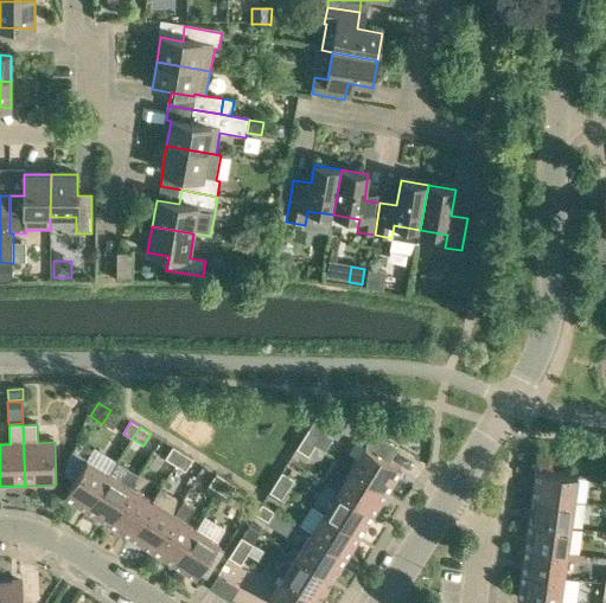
[(310,430),(303,440),(316,448),(321,437),(310,430)]
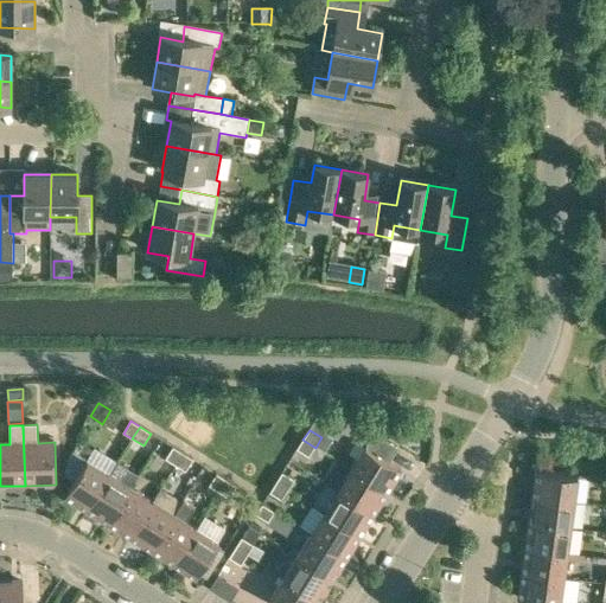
[(316,448),(303,440),(297,449),(310,457),(316,448)]
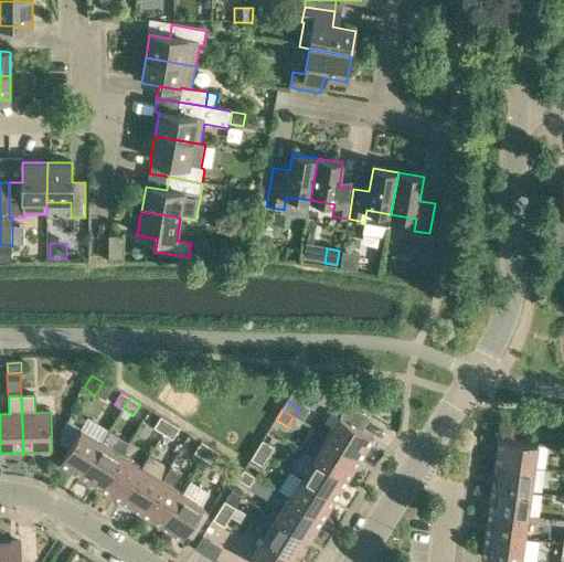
[(153,428),(163,434),(170,423),(161,417),(153,428)]
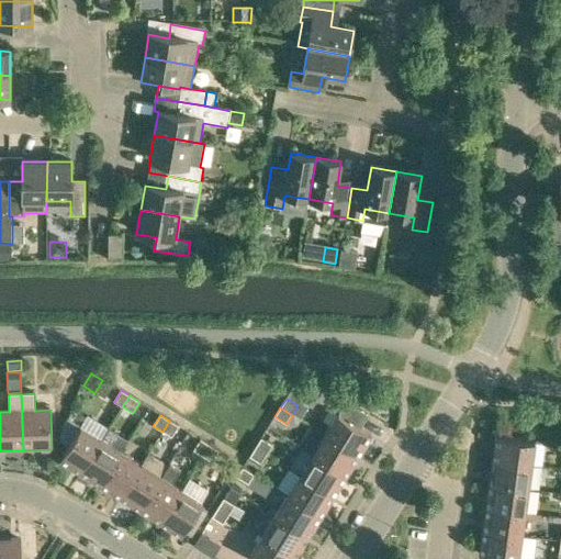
[(338,415),(325,436),(359,457),(372,436),(338,415)]
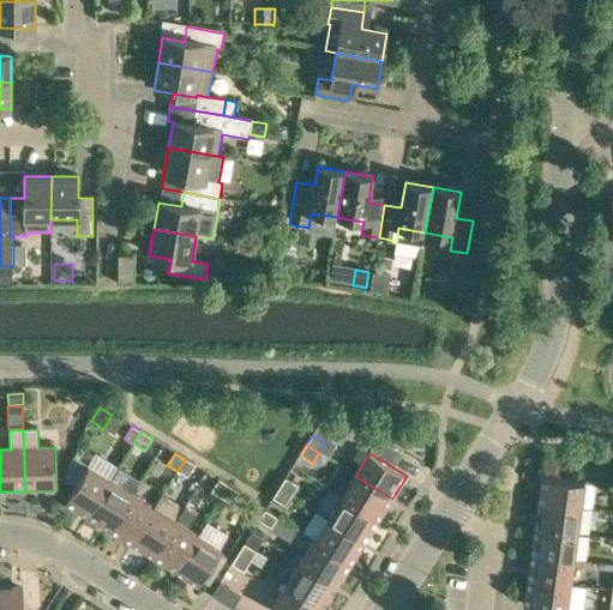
[(65,482),(74,488),(77,485),(88,466),(74,458),(70,466),(65,482)]
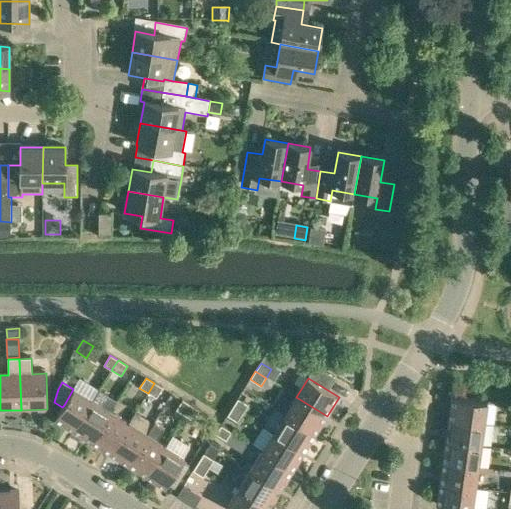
[(154,383),(148,393),(157,398),(163,388),(154,383)]
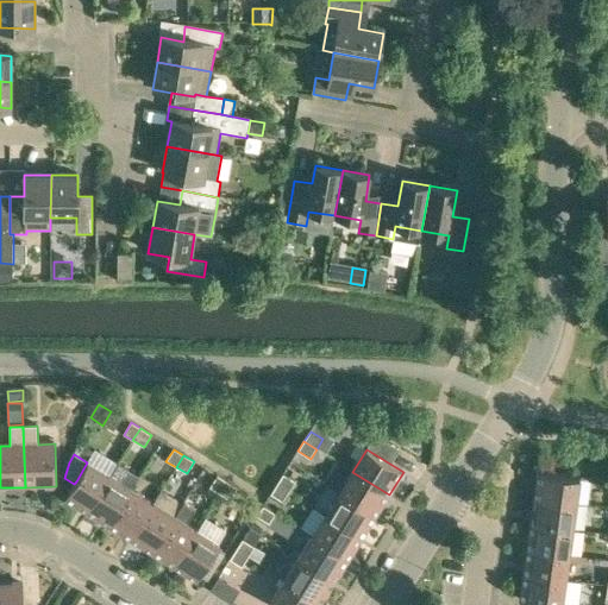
[(66,499),(87,512),(110,477),(87,462),(76,481),(74,484),(66,499)]
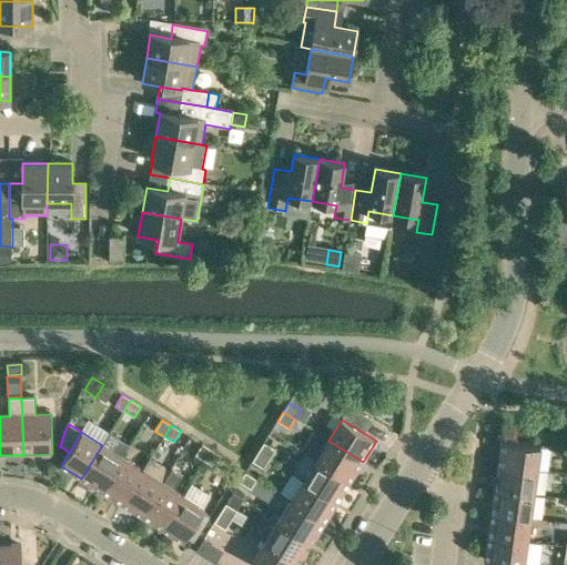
[(328,441),(316,461),(350,482),(363,462),(328,441)]
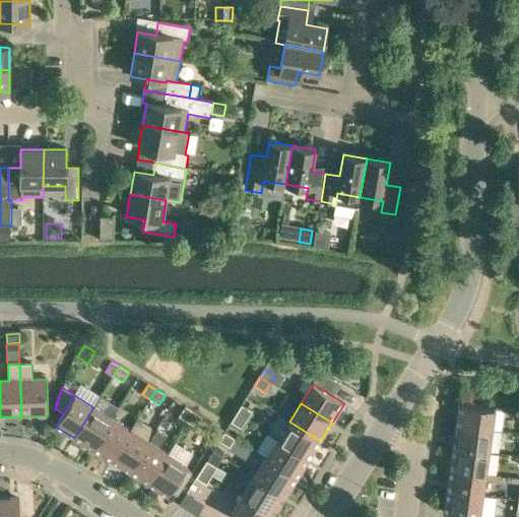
[(459,404),(456,427),(492,432),(495,409),(459,404)]
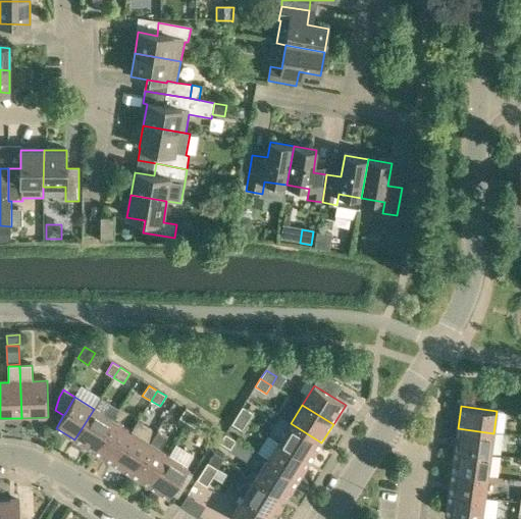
[(243,408),(238,416),(248,422),(253,413),(243,408)]
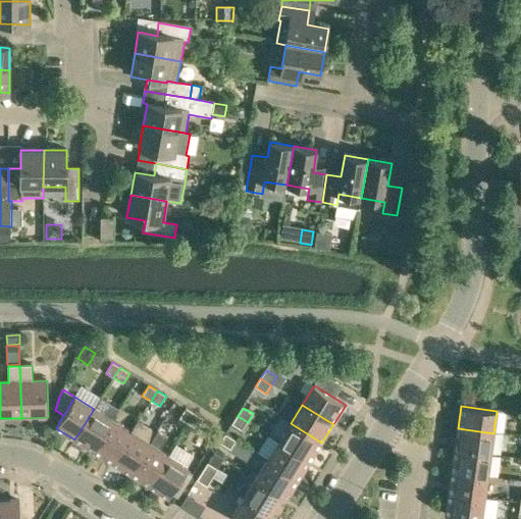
[(94,409),(74,439),(94,452),(113,420),(94,409)]
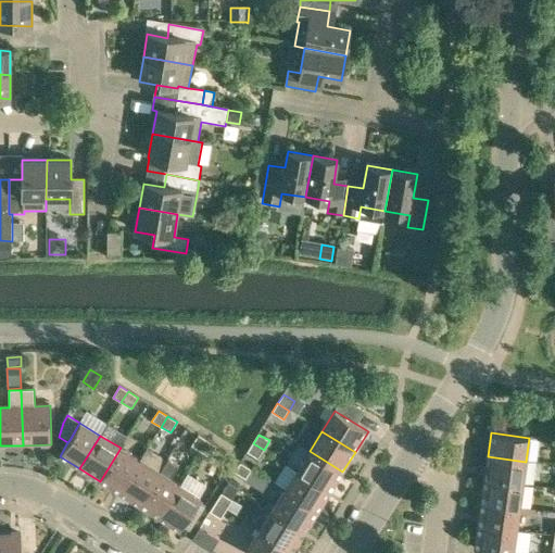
[(191,447),(201,452),(207,441),(199,436),(191,447)]
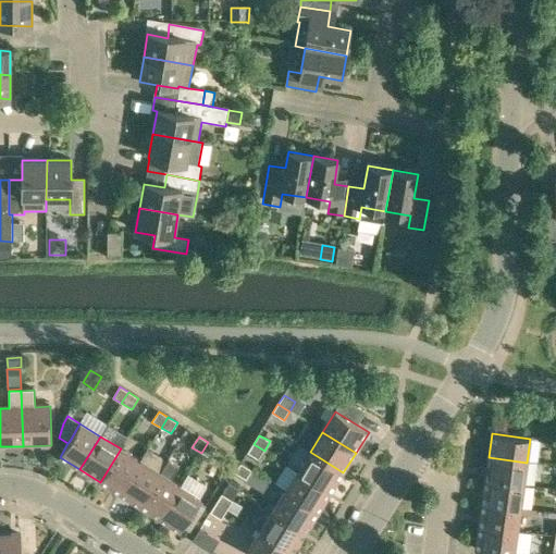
[(208,442),(201,453),(210,458),(218,447),(208,442)]
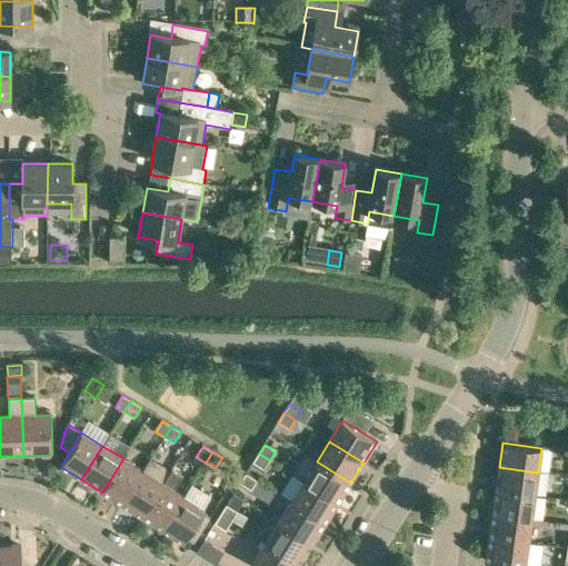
[(270,460),(259,454),(253,464),(263,470),(270,460)]
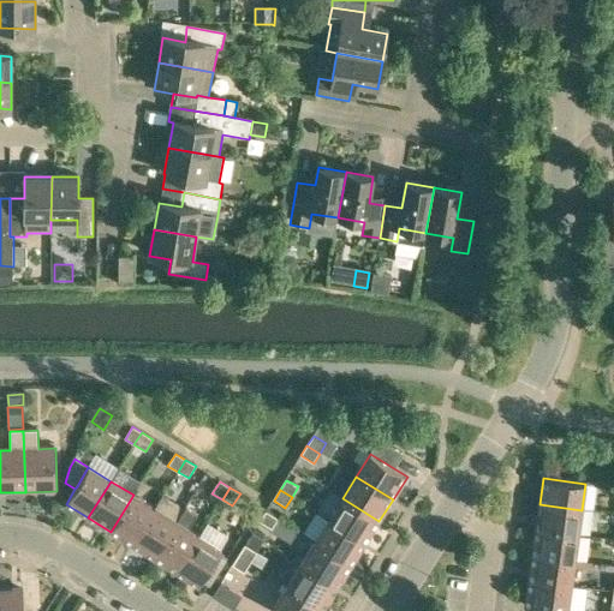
[(133,495),(111,532),(132,545),(155,509),(133,495)]
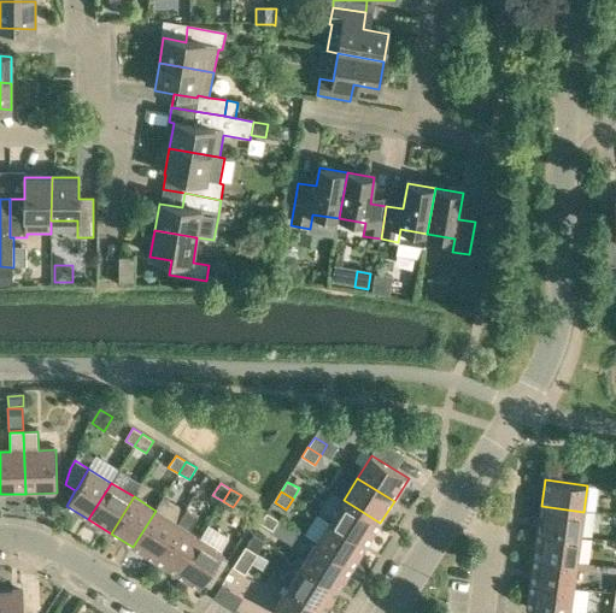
[(156,511),(133,547),(154,561),(186,512),(164,499),(156,511)]
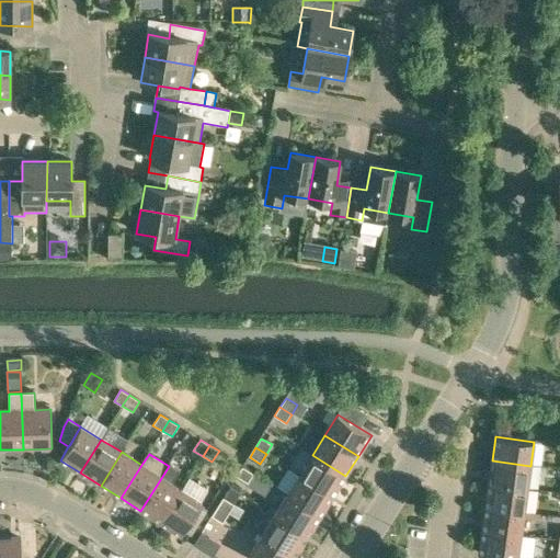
[(312,455),(300,475),(333,496),(345,476),(312,455)]
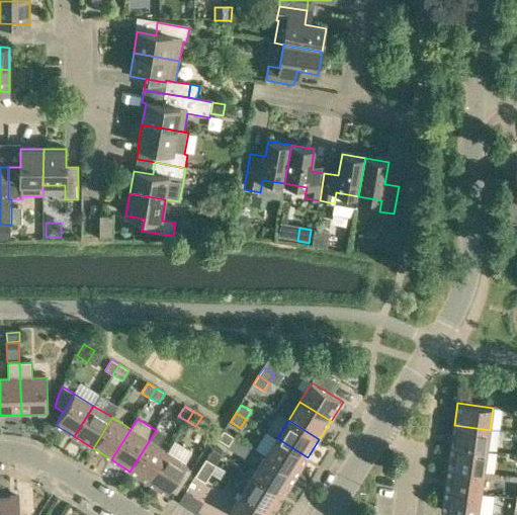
[(454,425),(451,446),(487,451),(490,430),(454,425)]
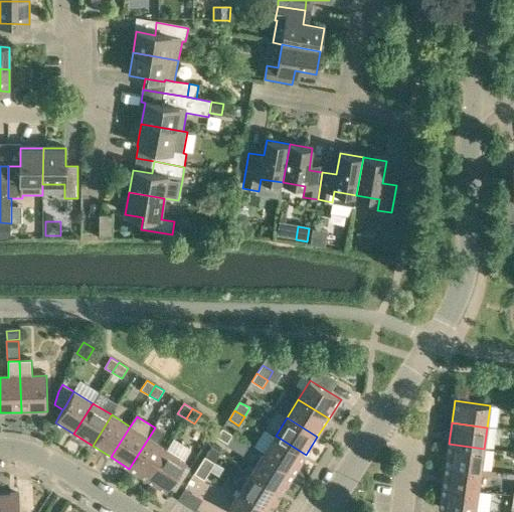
[(155,428),(129,469),(148,480),(167,450),(158,444),(165,434),(155,428)]
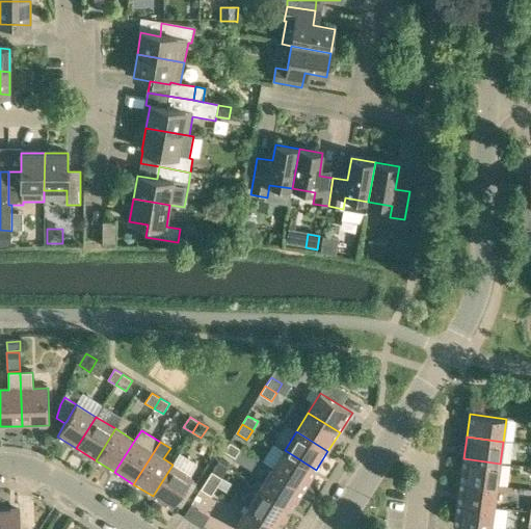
[(240,449),(230,443),(224,451),(235,458),(240,449)]
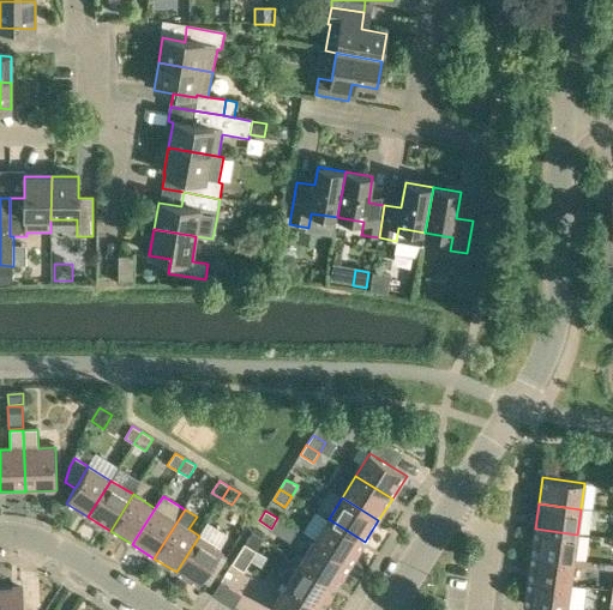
[(329,519),(314,542),(352,565),(365,542),(329,519)]
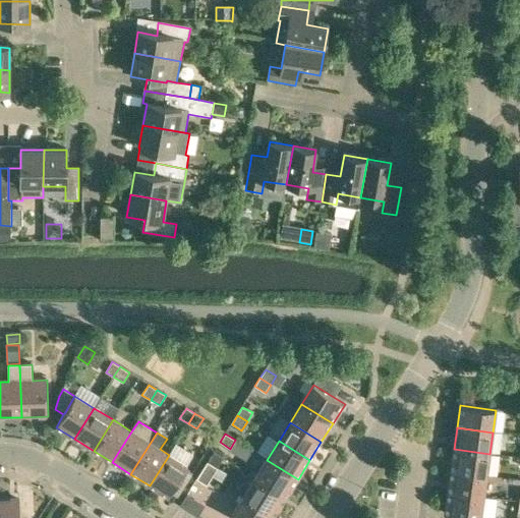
[(237,456),(246,462),(253,451),(244,446),(237,456)]
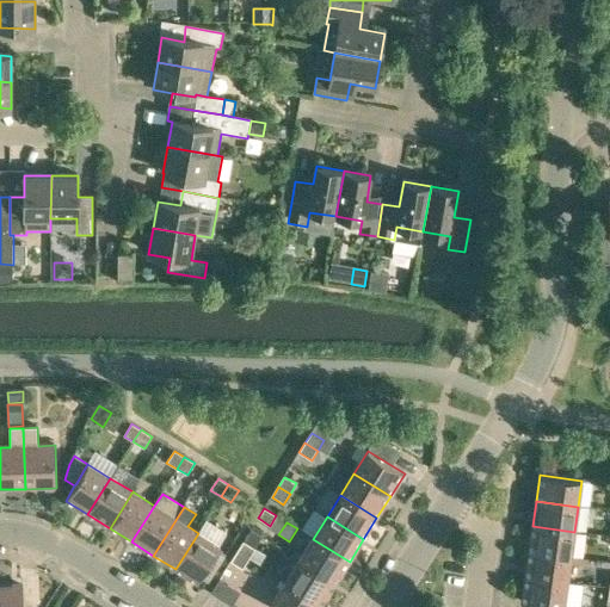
[(533,526),(529,552),(571,558),(574,532),(533,526)]
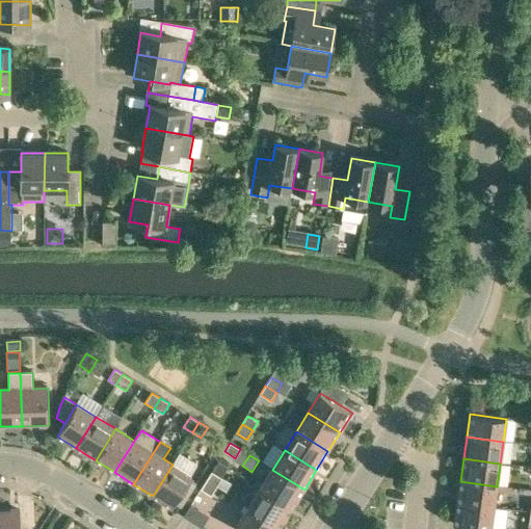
[(173,465),(153,496),(173,508),(192,476),(173,465)]
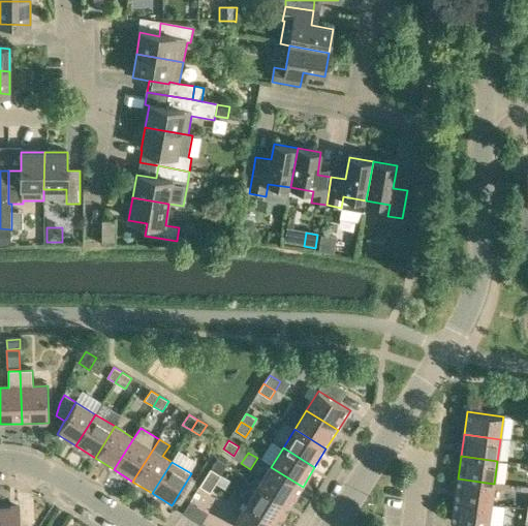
[(271,467),(259,486),(290,505),(303,487),(271,467)]
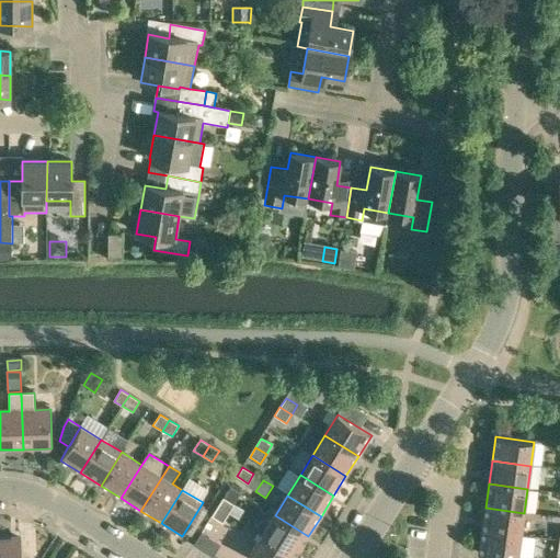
[(223,498),(217,508),(228,514),(235,504),(223,498)]
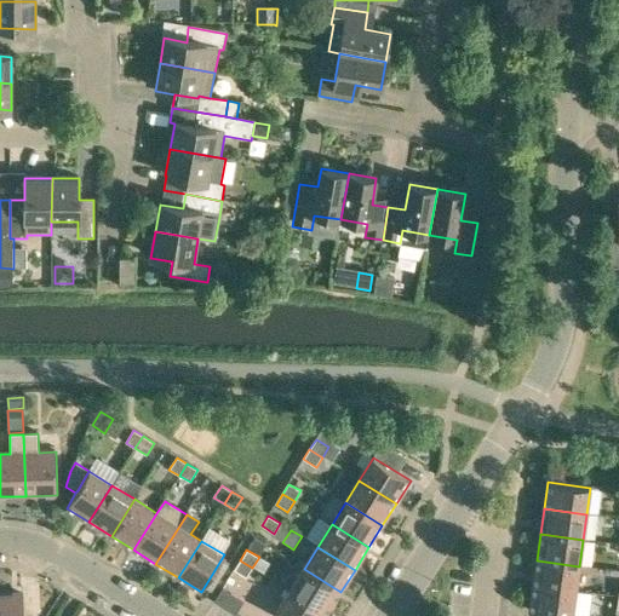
[(252,568),(240,560),(234,570),(246,577),(252,568)]
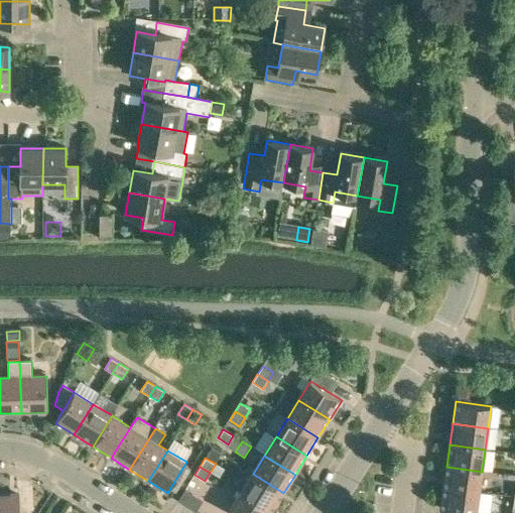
[(446,467),(443,488),(479,493),(482,472),(446,467)]
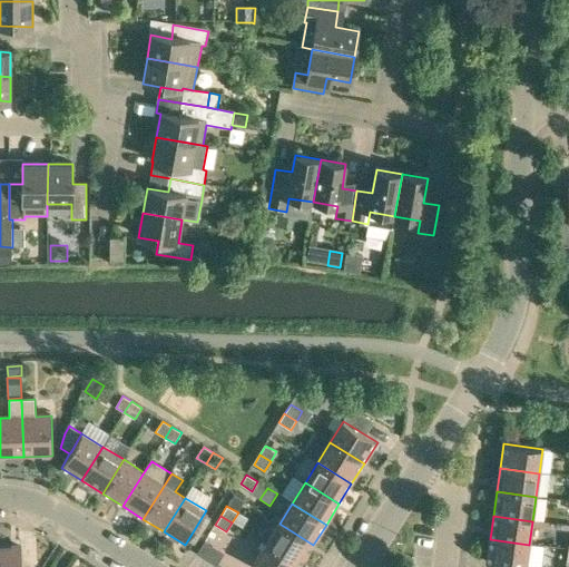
[(280,524),(266,545),(301,565),(313,545),(280,524)]
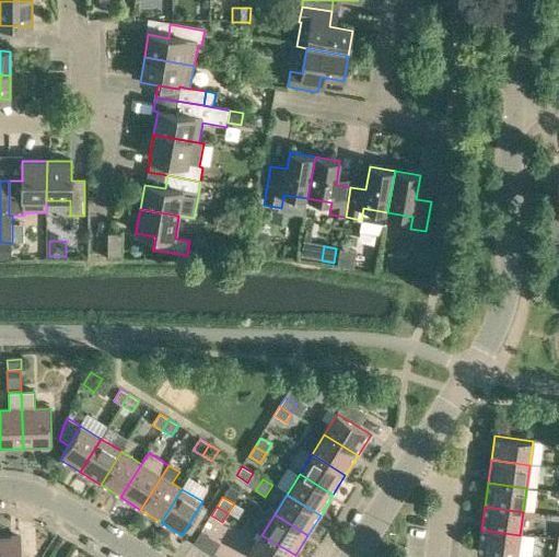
[(520,535),(481,530),(478,554),(493,556),(516,556),(520,535)]
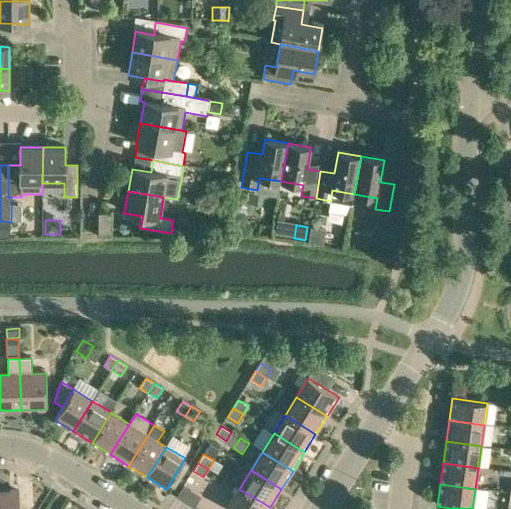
[(269,508),(270,507),(239,489),(228,507),(229,508),(269,508)]
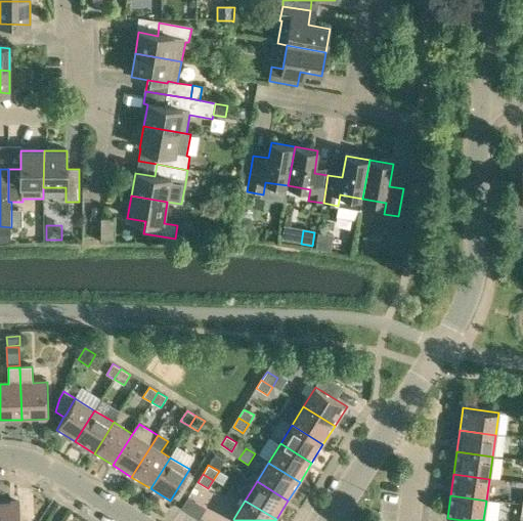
[(19,504),(0,505),(0,520),(19,520),(19,504)]
